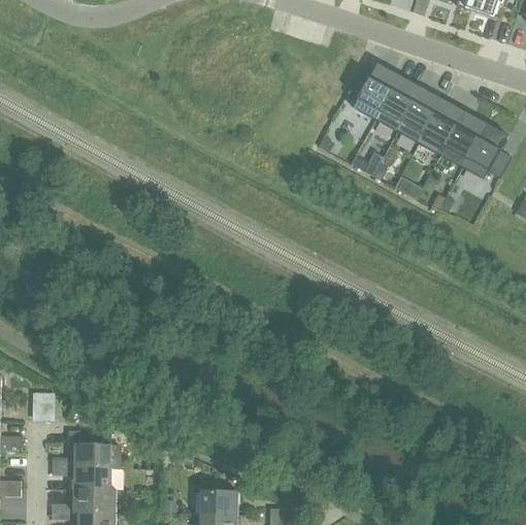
[(466,0),(465,7),(492,17),(497,0),(505,3),(505,0),(466,0)]
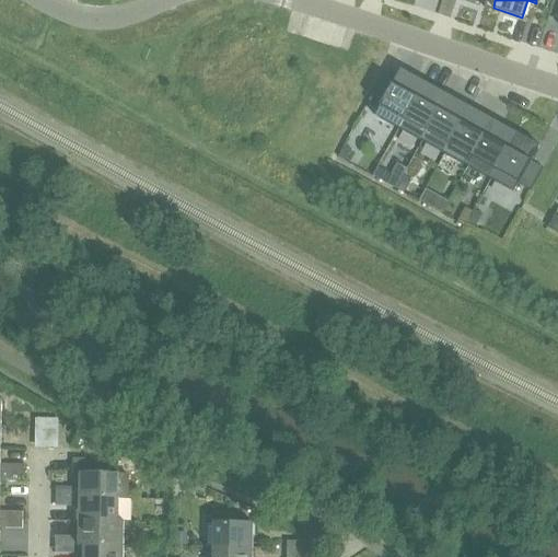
[(399,67),(391,82),(379,76),(367,99),(378,105),(373,114),(397,127),(422,80),(399,67)]
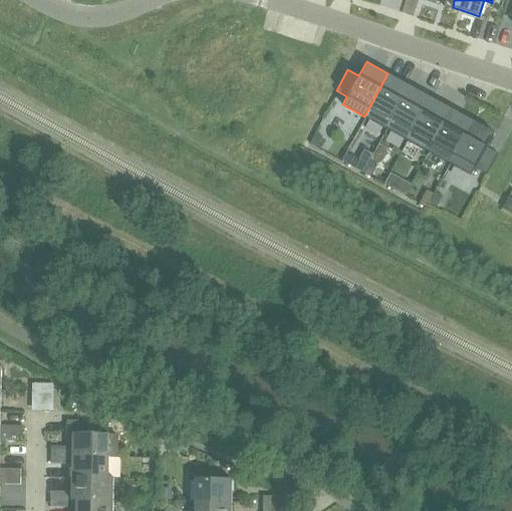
[(409,84),(388,73),(364,116),(386,128),(409,84)]
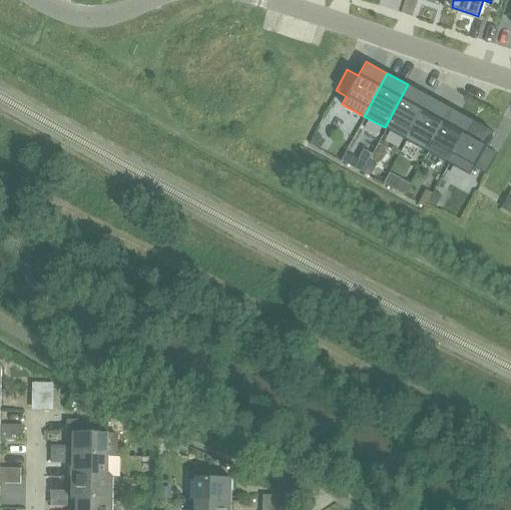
[(406,139),(429,96),(408,84),(385,127),(406,139)]
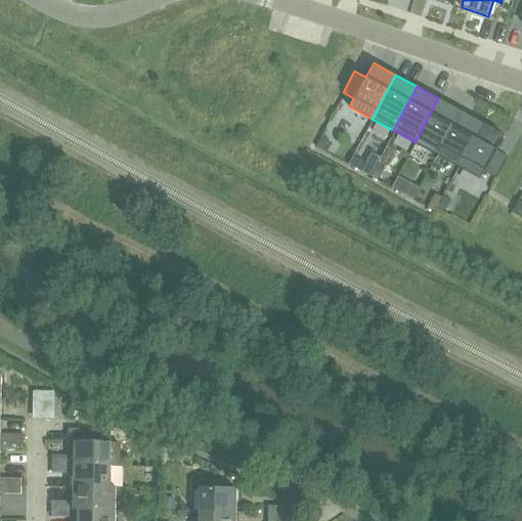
[(460,110),(438,98),(415,142),(436,154),(460,110)]
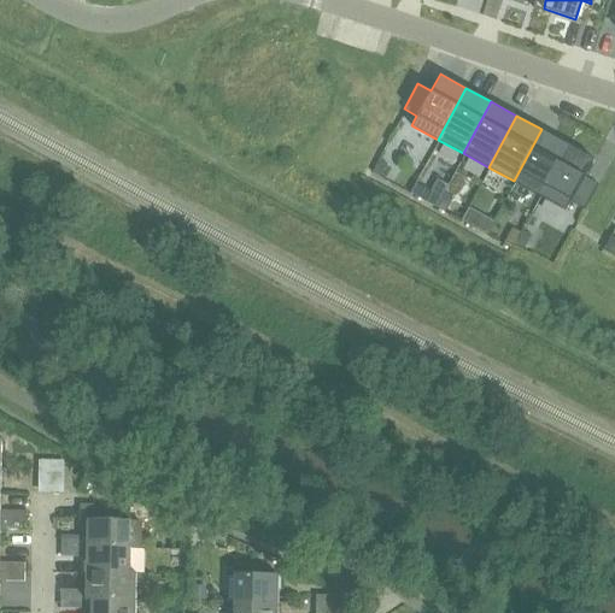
[(567,143),(542,129),(514,181),(539,195),(567,143)]
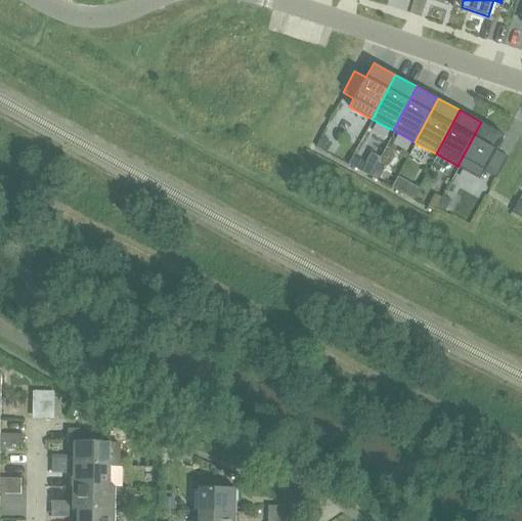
[(504,134),(481,122),(458,166),(479,178),(484,170),(494,176),(507,155),(495,148),(504,134)]
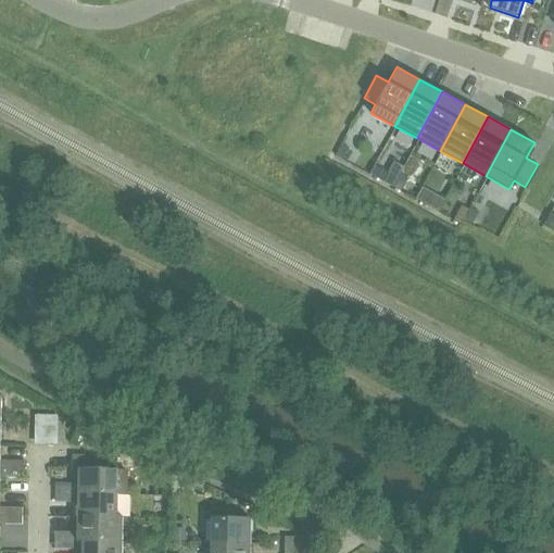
[(341,138),(334,153),(341,158),(350,142),(341,138)]
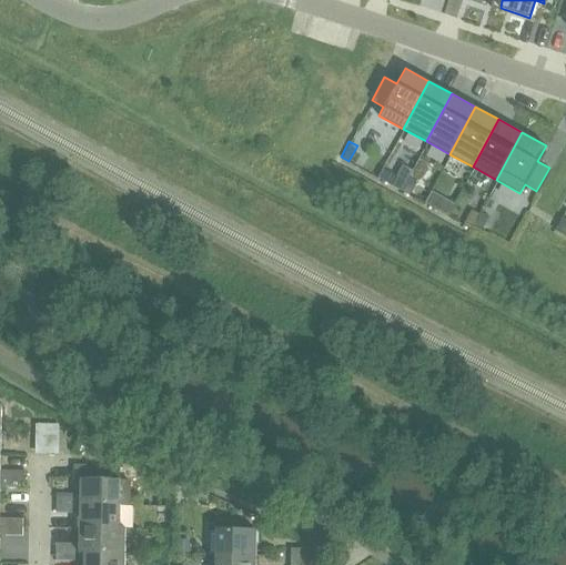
[(408,173),(400,169),(391,184),(400,189),(408,173)]
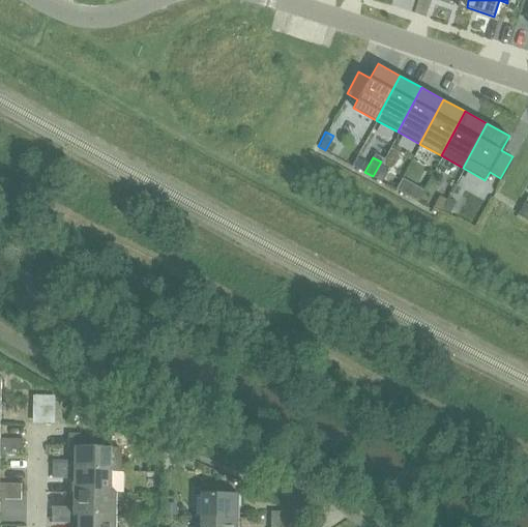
[(381,180),(388,167),(381,162),(373,176),(381,180)]
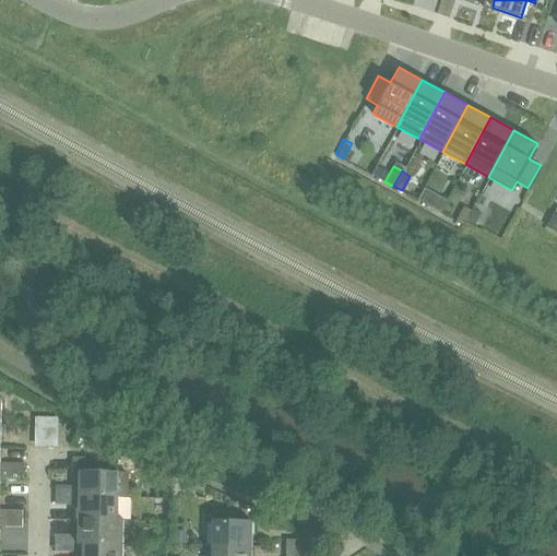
[(465,217),(471,209),(462,204),(454,220),(462,224),(465,217)]
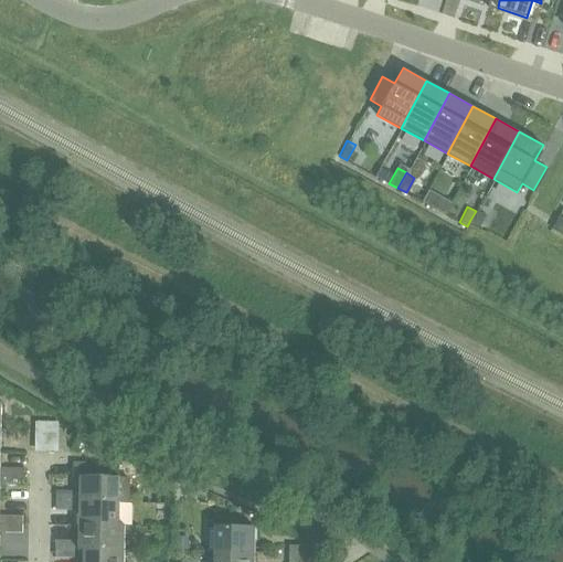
[(479,225),(485,213),(477,209),(476,211),(470,220),(479,225)]
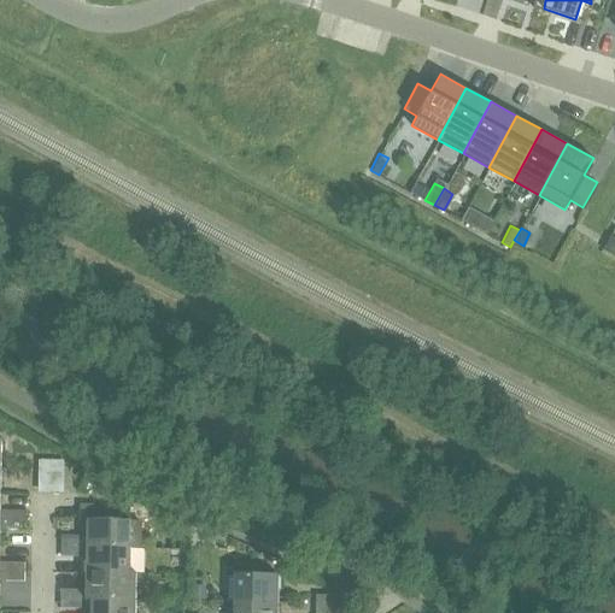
[(614,235),(610,234),(603,247),(614,253),(614,235)]
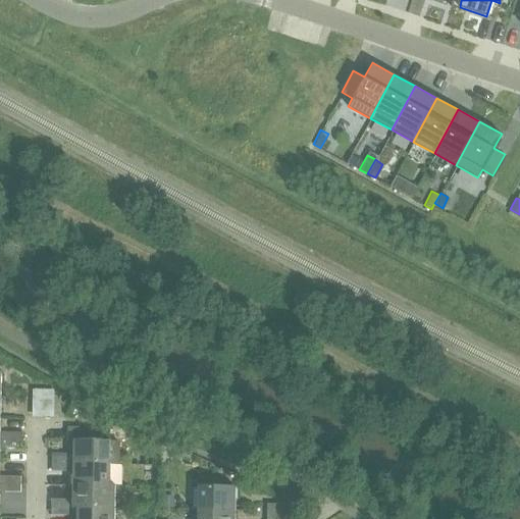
[(0,437),(20,438),(20,430),(0,430),(0,437)]
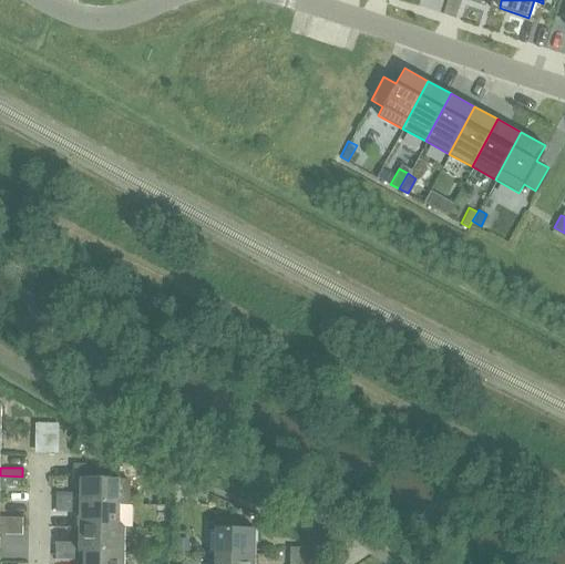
[(22,485),(22,477),(0,475),(0,485),(22,485)]
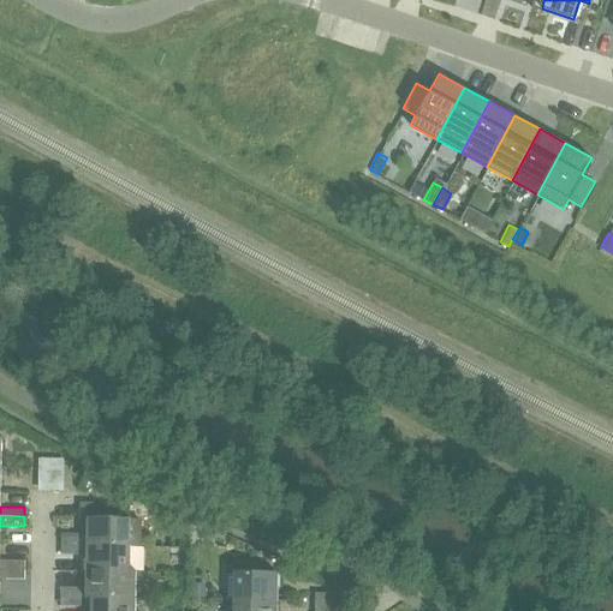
[(59,533),(59,543),(128,545),(128,543),(138,543),(140,517),(85,516),(84,534),(59,533)]
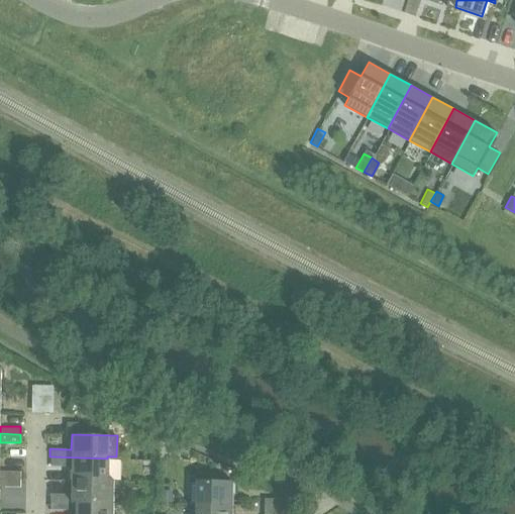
[(107,480),(107,458),(49,456),(48,465),(71,466),(71,479),(107,480)]
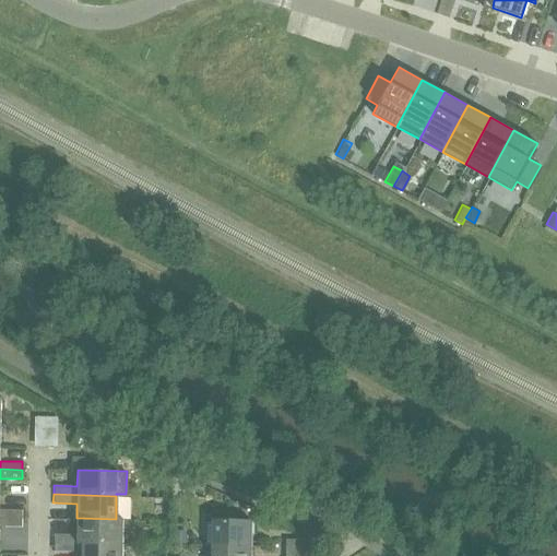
[(0,517),(21,518),(21,508),(0,507),(0,517)]
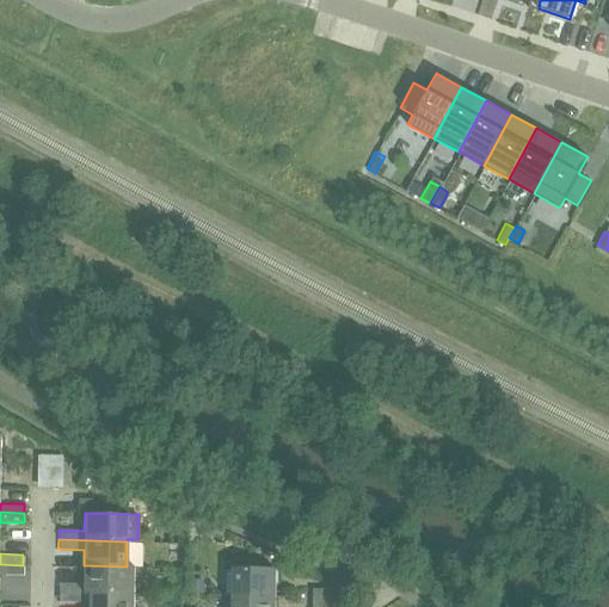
[(0,573),(23,574),(23,565),(0,564),(0,573)]
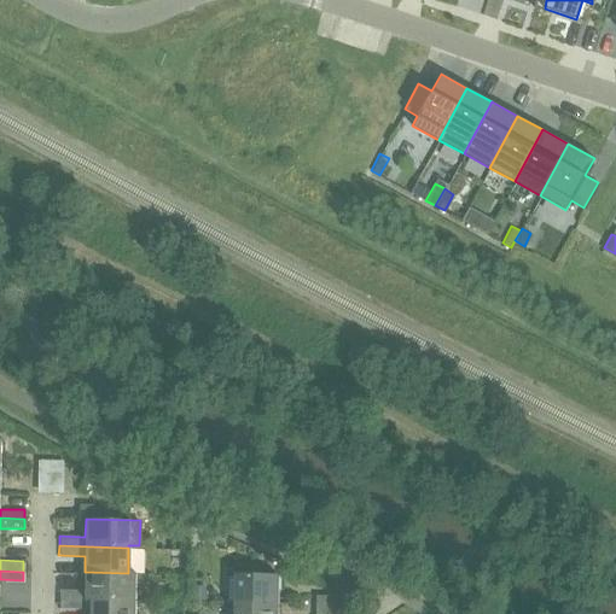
[(134,573),(128,573),(85,572),(83,589),(58,589),(58,598),(134,600),(134,573)]
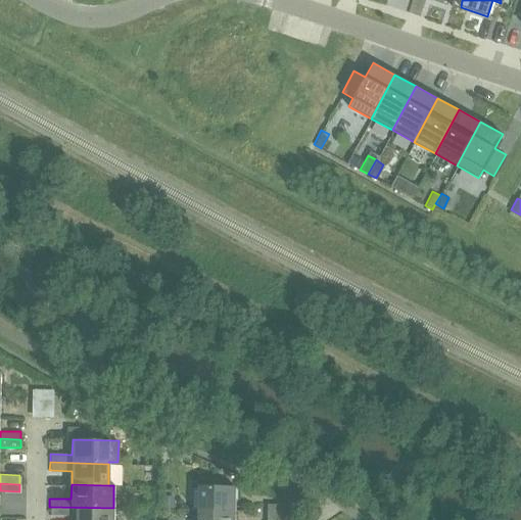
[(197,509),(234,509),(235,486),(198,486),(197,509)]
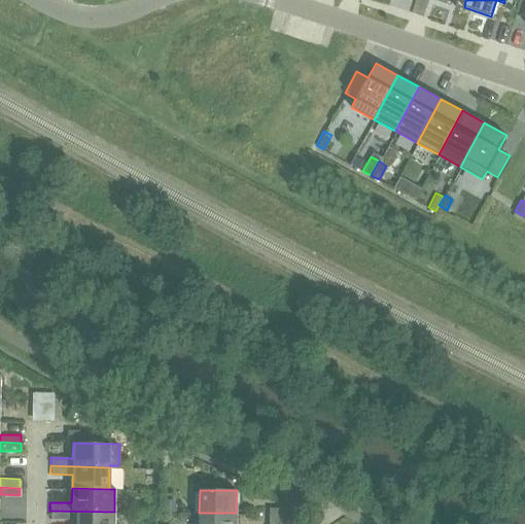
[(268,508),(268,516),(289,516),(290,508),(278,508),(268,508)]
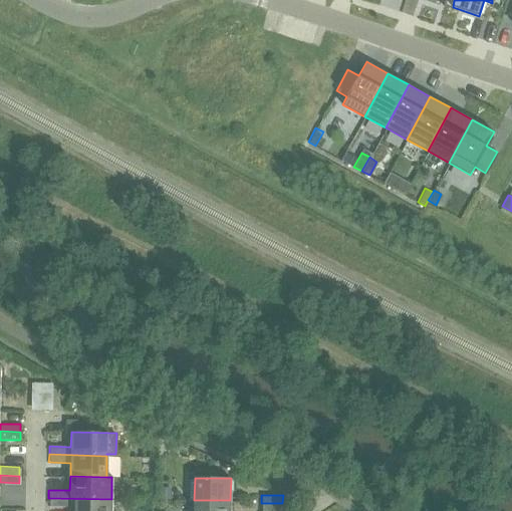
[(110,510),(111,499),(48,498),(48,506),(75,506),(74,510),(110,510)]
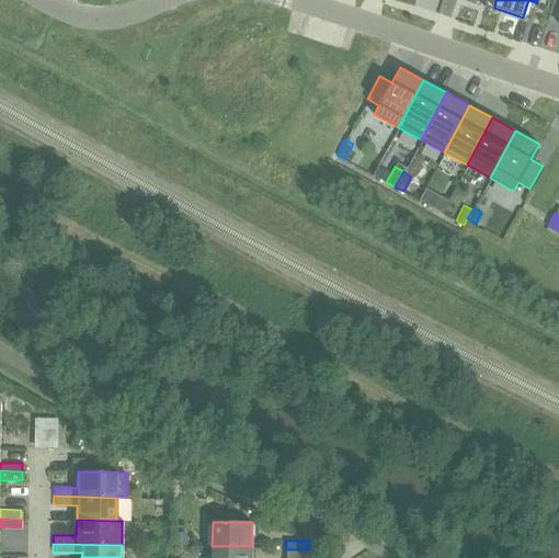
[(251,557),(251,546),(212,546),(212,557),(251,557)]
